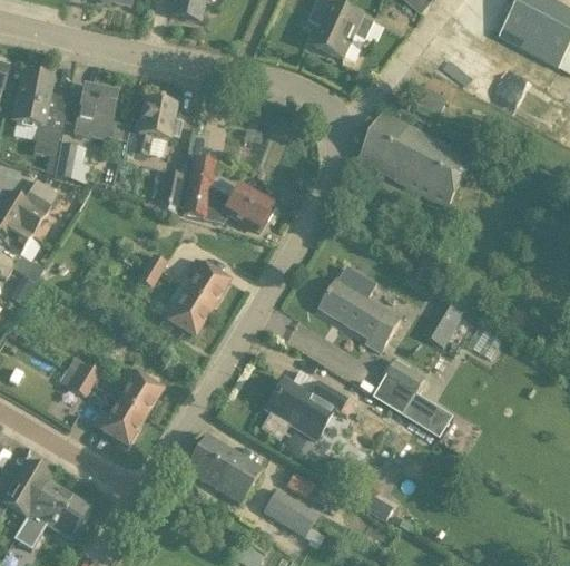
[(172,0),(168,16),(198,22),(204,0),(172,0)]
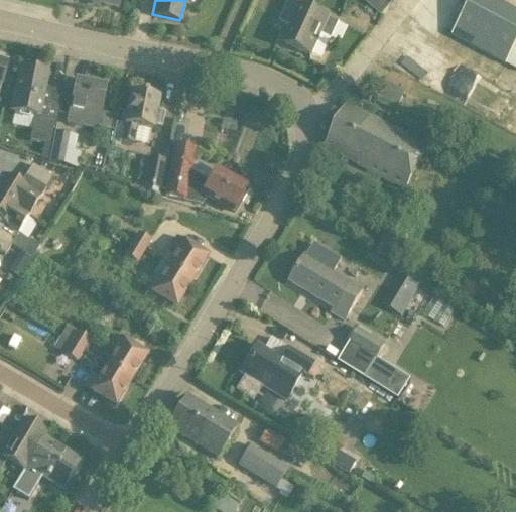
[(282,40),(310,53),(320,30),(330,35),(337,19),(328,15),(296,0),(289,0),(280,19),(290,23),(282,40)]
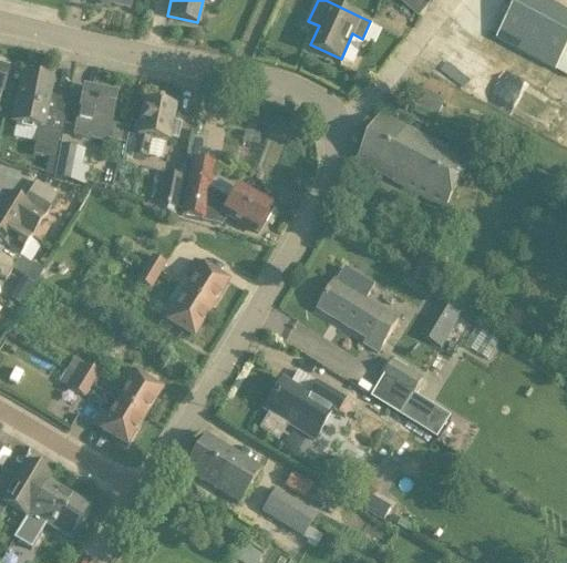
[(566,1),(564,0),(519,0),(493,50),(514,62),(523,45),(566,69),(566,1)]
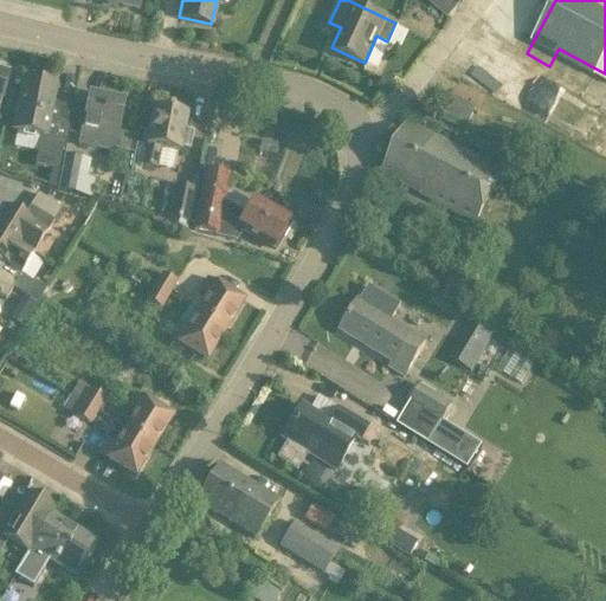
[(40,135),(36,162),(60,167),(72,107),(57,103),(56,105),(50,104),(55,83),(24,77),(18,108),(15,107),(11,129),(40,135)]
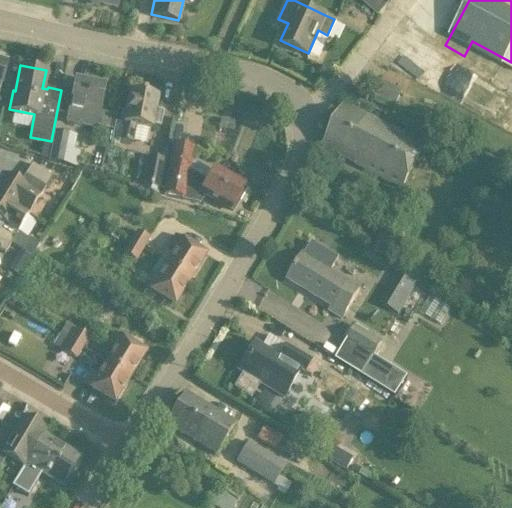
[(114,118),(98,115),(104,83),(74,77),(66,119),(96,125),(96,123),(112,126),(114,118)]
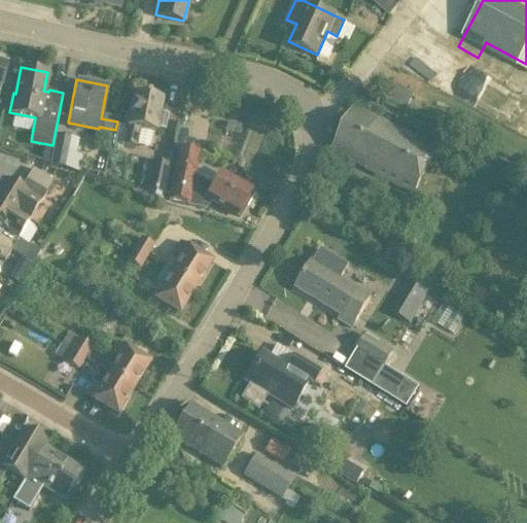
[(414,91),(390,80),(383,97),(407,107),(414,91)]
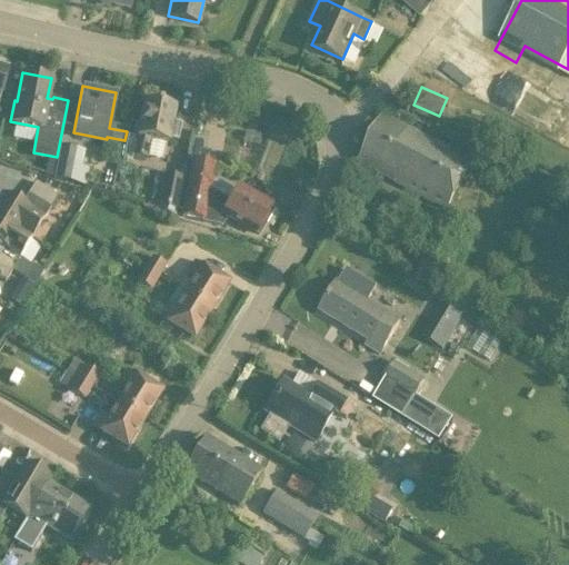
[(178,122),(171,121),(175,105),(142,98),(138,118),(133,120),(131,129),(136,134),(135,135),(136,135),(132,154),(145,156),(149,138),(167,141),(168,137),(176,138),(178,122)]
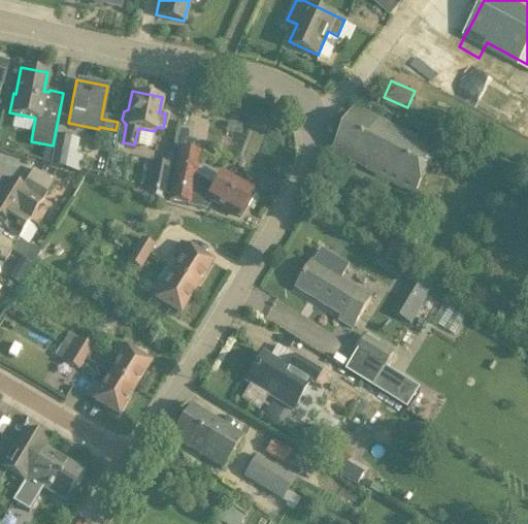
[(355,104),(332,149),(415,191),(437,145),(355,104)]
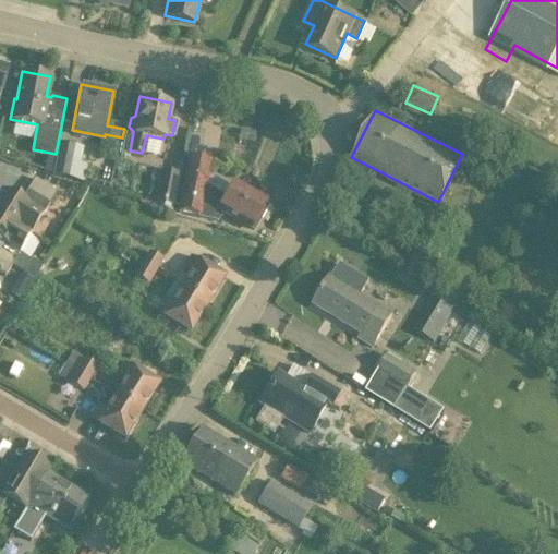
[(77,164),(81,147),(59,143),(53,172),(82,178),(85,165),(77,164)]
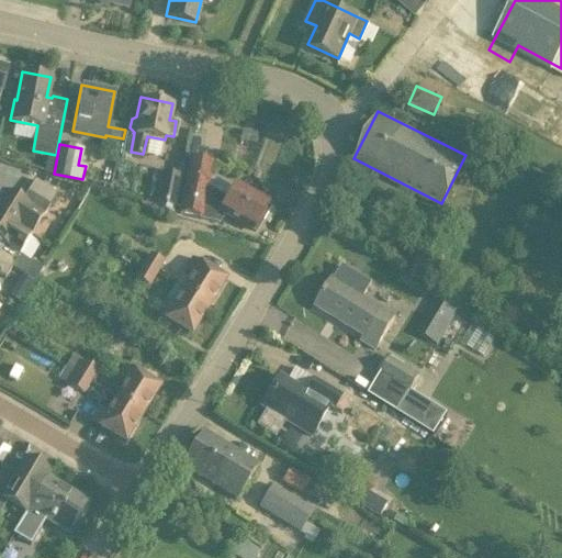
[(267,201),(234,182),(227,196),(208,185),(212,160),(190,156),(179,211),(218,218),(223,210),(253,227),(259,215),(262,216),(269,205),(266,203),(267,201)]
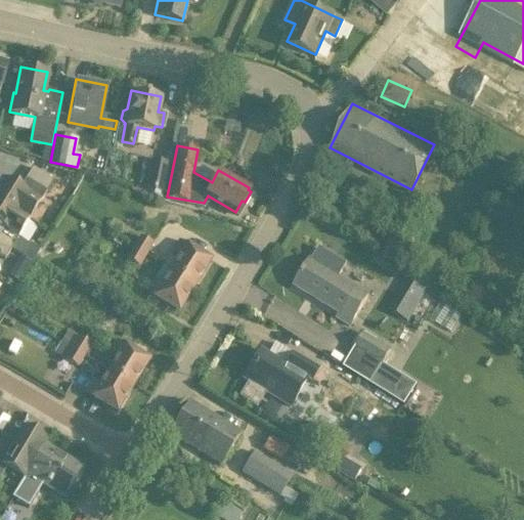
[(145,187),(144,191),(161,199),(163,190),(169,162),(150,159),(145,187)]
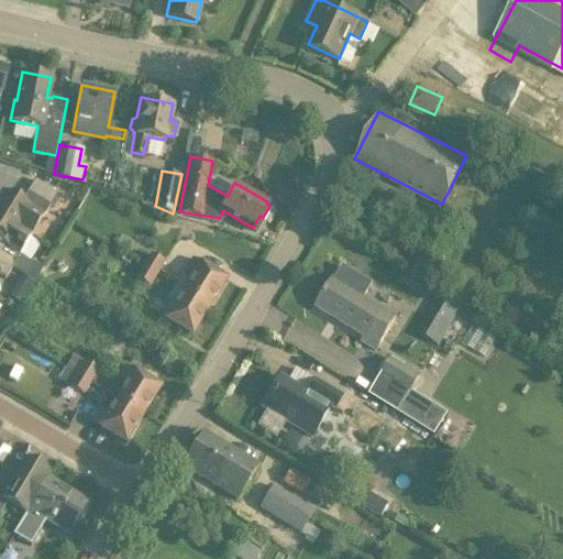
[(1,188),(0,189),(0,214),(31,233),(48,203),(28,189),(20,200),(1,188)]
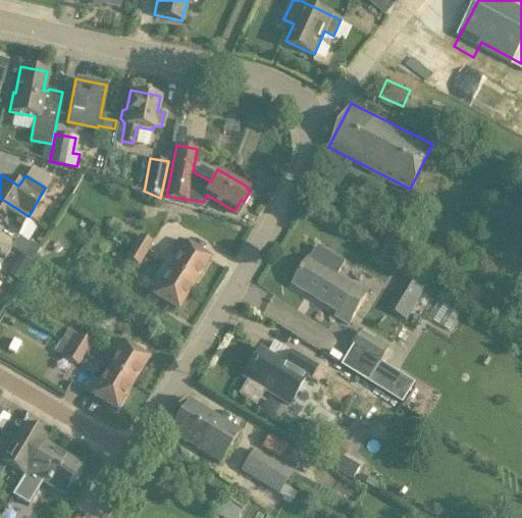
[(406,194),(376,253),(401,265),(411,247),(420,251),(425,240),(417,235),(430,206),(406,194)]
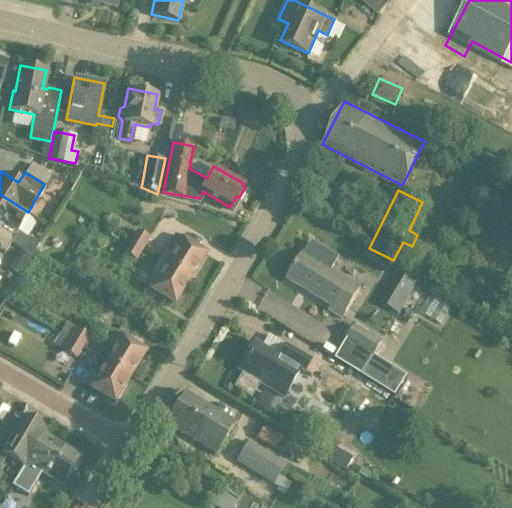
[(0,234),(10,241),(11,240),(28,212),(0,194),(0,234)]
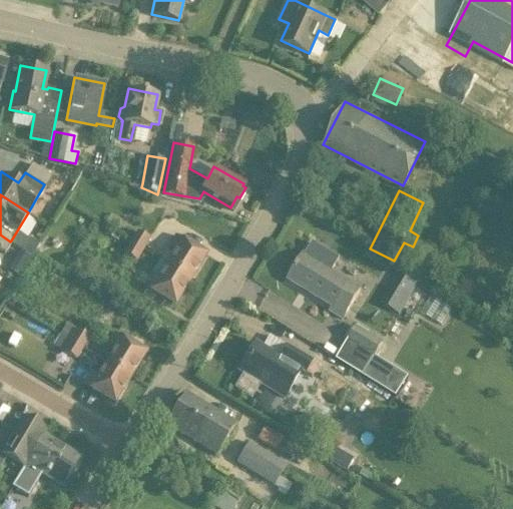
[(121,218),(110,211),(104,222),(114,228),(121,218)]
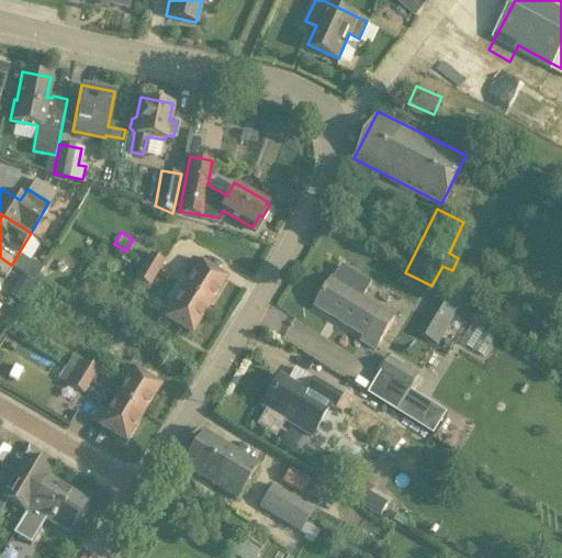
[(149,252),(142,264),(156,272),(164,260),(149,252)]
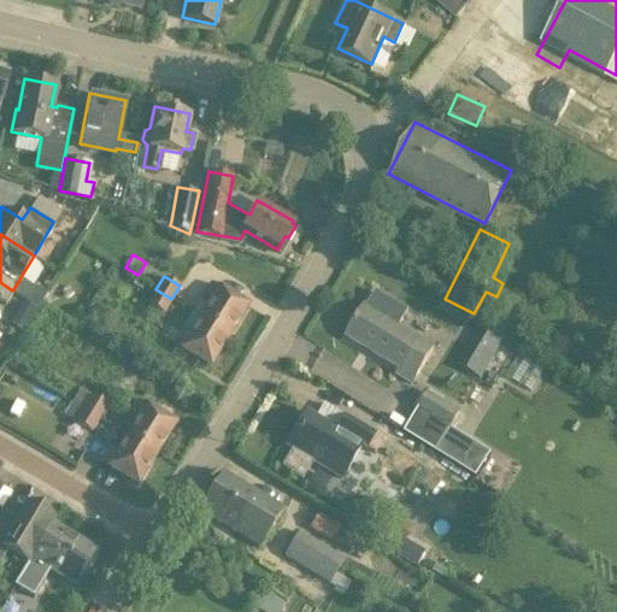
[(211,299),(200,317),(228,334),(247,302),(211,281),(203,294),(211,299)]
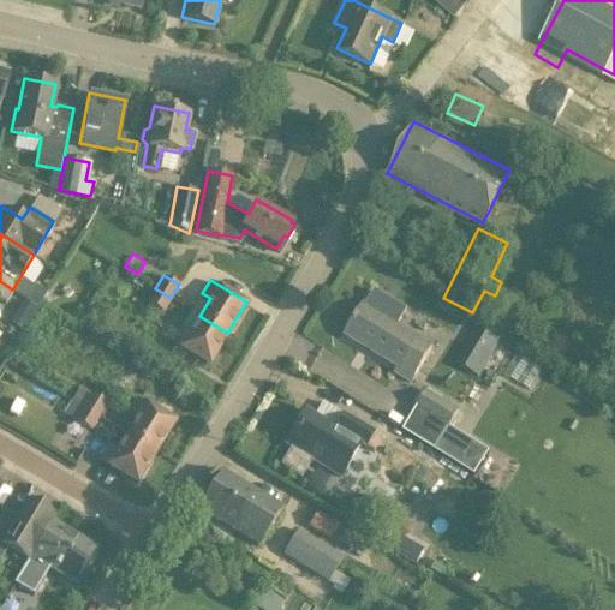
[(0,297),(5,300),(10,293),(12,289),(0,281),(0,297)]
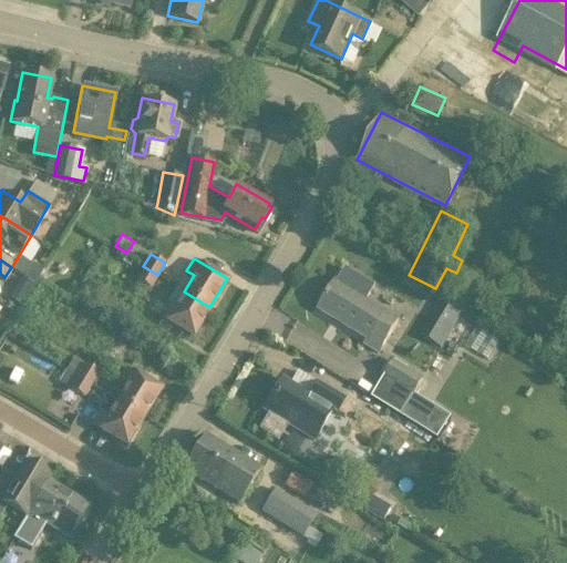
[(43,267),(33,262),(26,274),(35,279),(43,267)]
